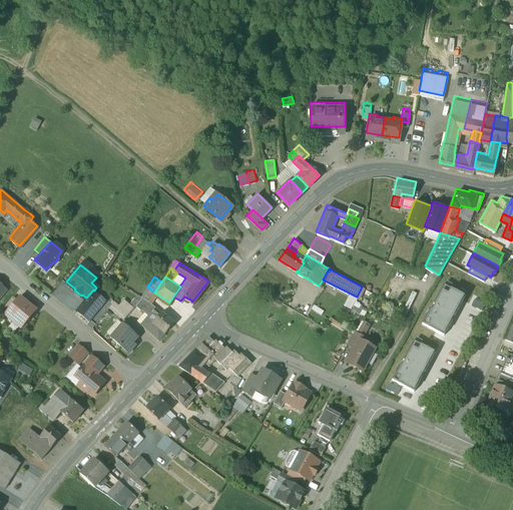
[(443,283),(422,323),(445,334),(465,294),(443,283)]
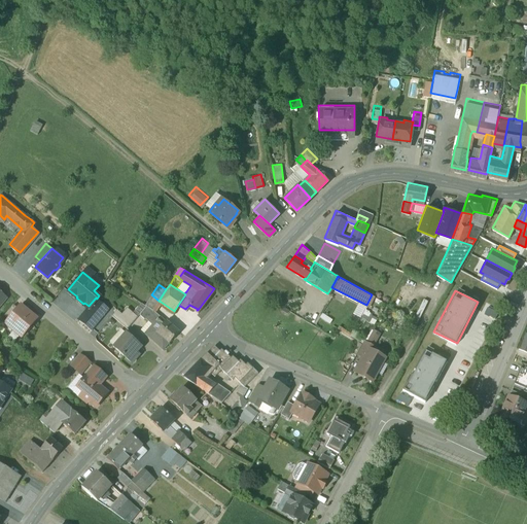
[(151,294),(145,303),(146,304),(151,307),(155,309),(161,302),(159,301),(151,294)]
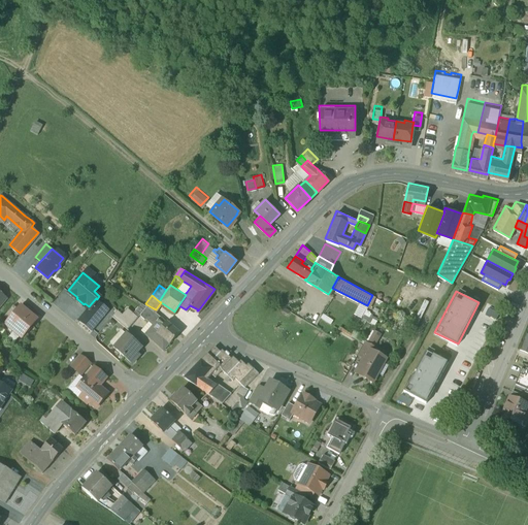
[(97,299),(96,298),(89,306),(79,318),(92,328),(108,308),(97,299)]
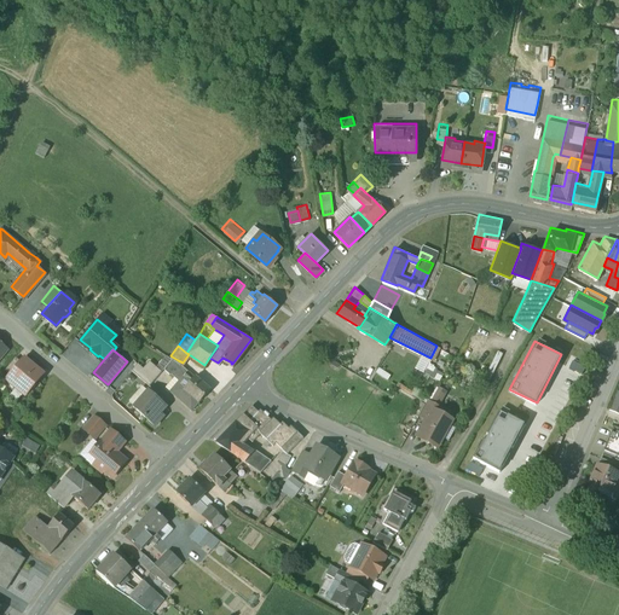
[(42,372),(24,357),(16,366),(12,371),(7,377),(16,384),(18,381),(28,389),(42,372)]
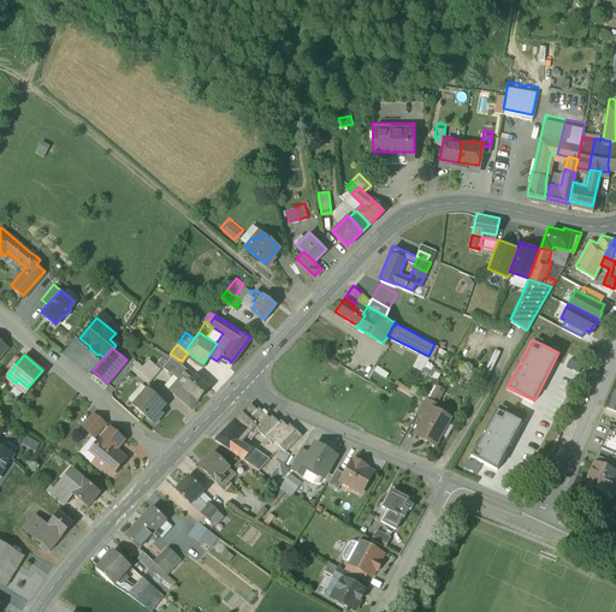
[(171,355),(163,364),(170,370),(170,369),(177,358),(171,355)]
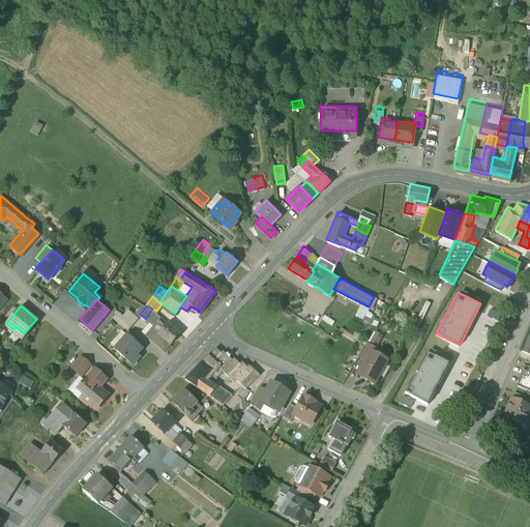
[(138,316),(127,306),(122,313),(133,322),(138,316)]
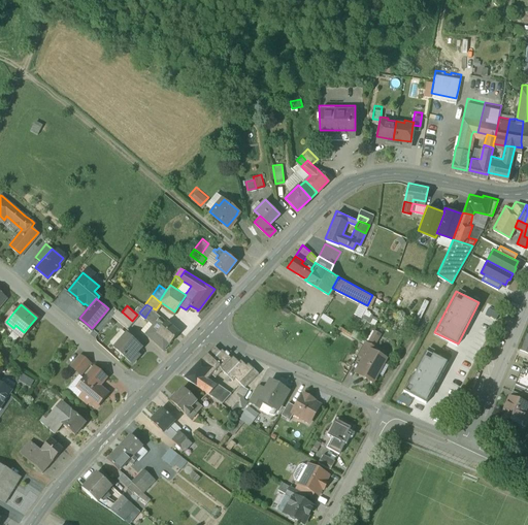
[(122,312),(117,307),(111,314),(127,327),(132,321),(122,312)]
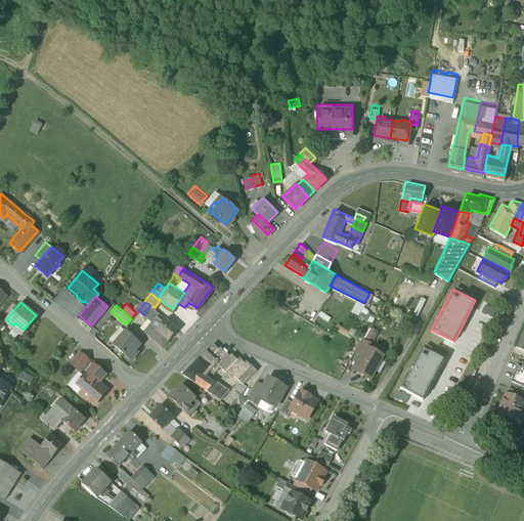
[(155,307),(150,305),(144,314),(151,320),(159,312),(155,307)]
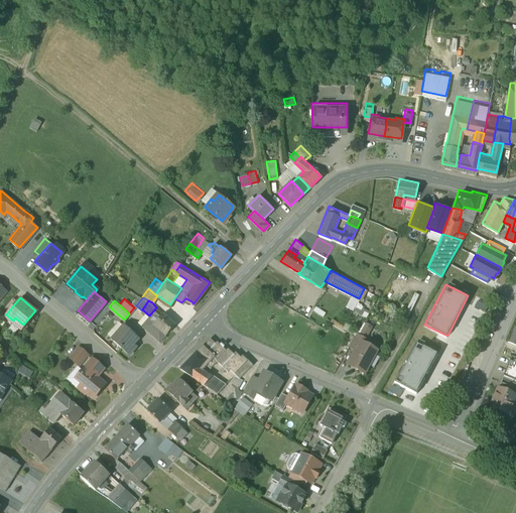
[(149,315),(141,325),(159,340),(165,334),(153,323),(162,312),(156,307),(149,315)]
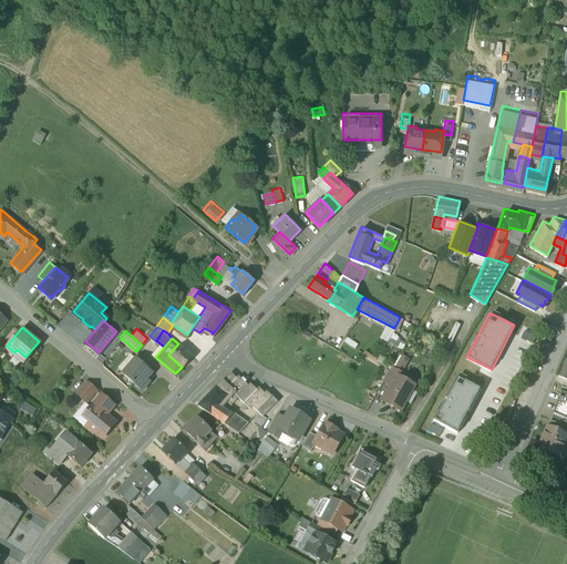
[(193,356),(178,344),(168,355),(182,367),(193,356)]
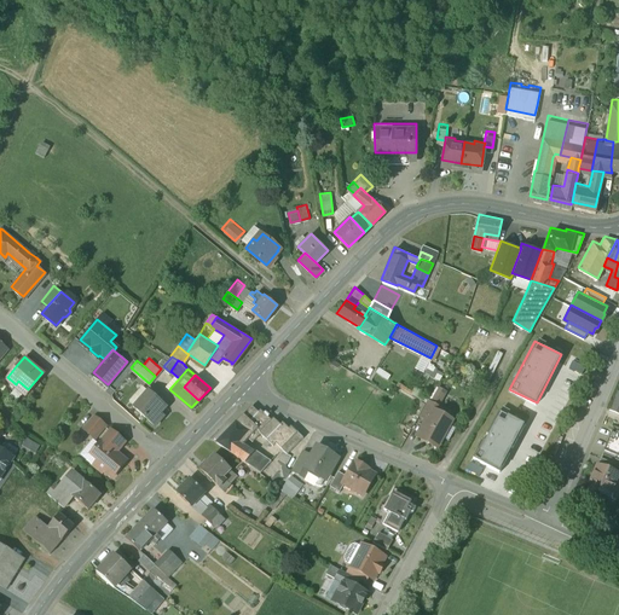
[(166,405),(148,389),(133,405),(156,423),(156,422),(162,415),(163,415),(160,411),(166,405)]
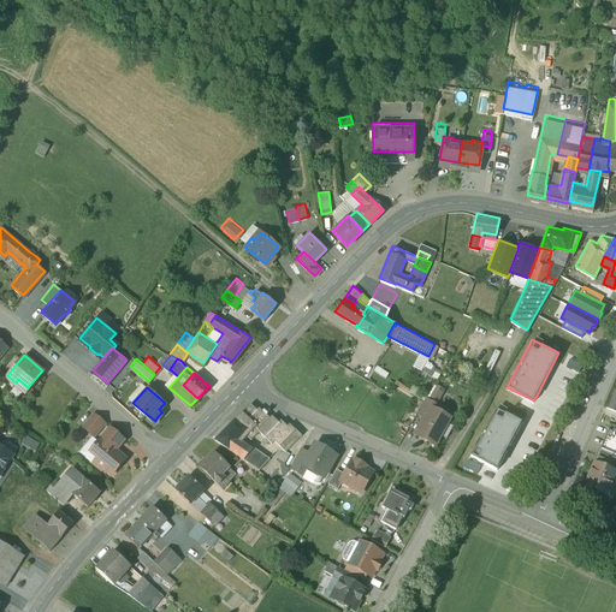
[(436,403),(425,396),(416,411),(424,416),(428,408),(432,410),(436,403)]
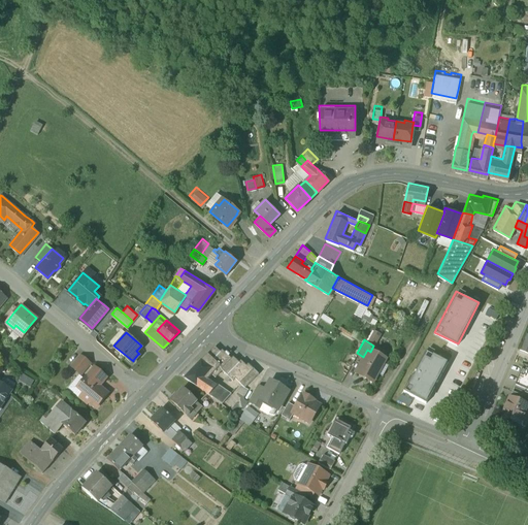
[(238,360),(233,355),(231,356),(228,354),(229,353),(226,350),(225,351),(222,348),(220,350),(215,343),(207,352),(220,364),(211,372),(215,375),(222,368),(232,379),(235,376),(245,363),(240,358),(238,360)]
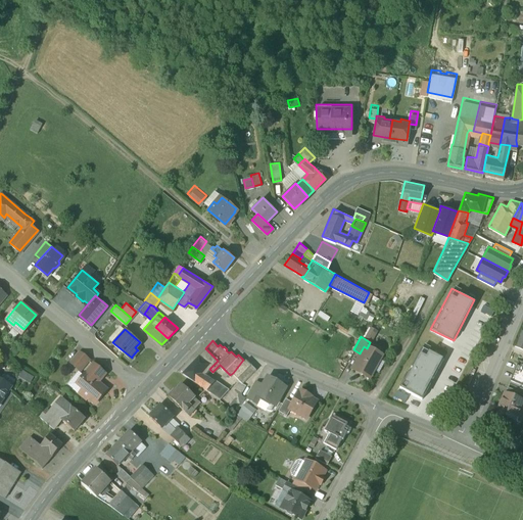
[(443,357),(421,345),(399,385),(422,397),(443,357)]
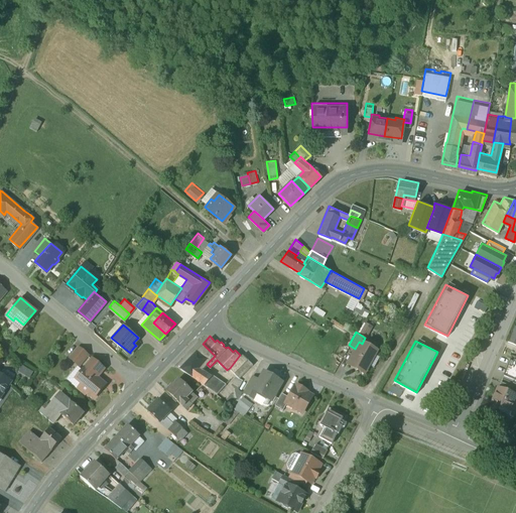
[(362,344),(359,342),(355,349),(348,362),(364,370),(375,351),(362,344)]
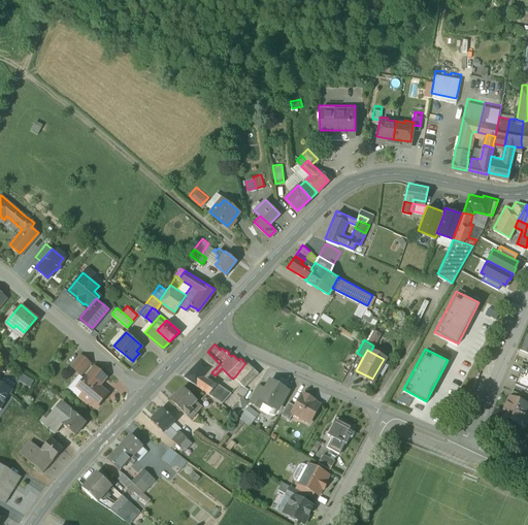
[(207,352),(184,375),(208,392),(216,384),(206,378),(211,372),(220,364),(207,352)]
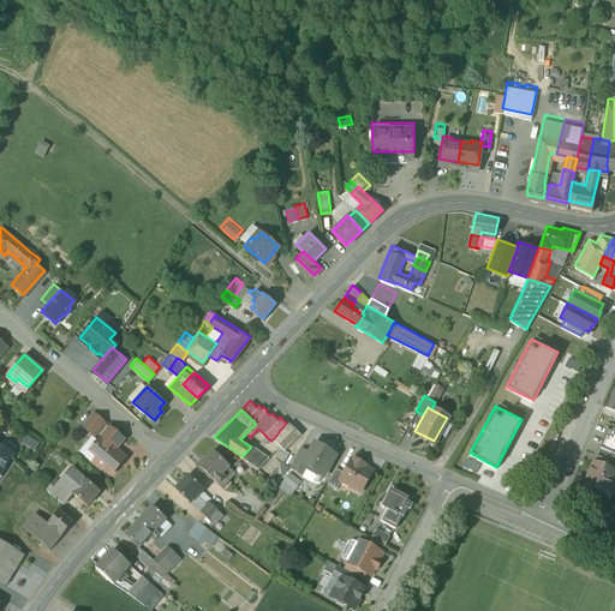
[(94,412),(83,424),(88,429),(99,417),(94,412)]
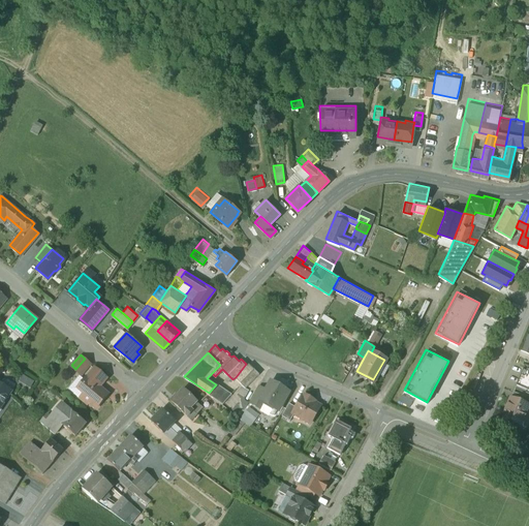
[(85,359),(75,369),(81,373),(90,363),(85,359)]
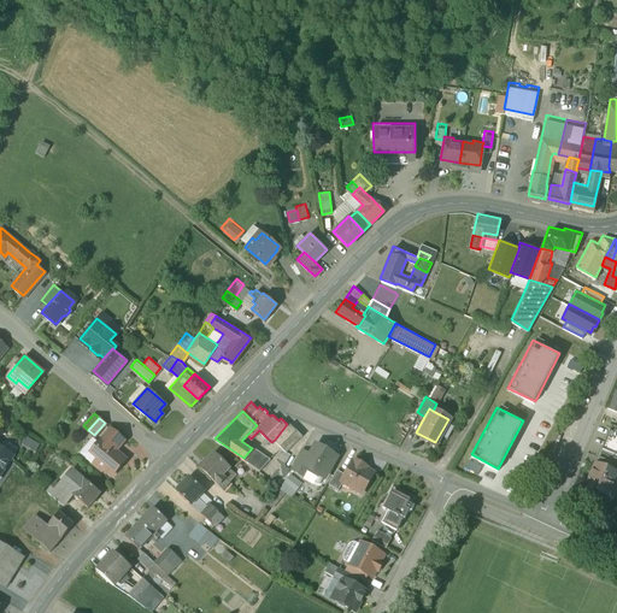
[(287,424),(275,440),(282,447),(286,451),(287,449),(301,434),(289,422),(287,424)]
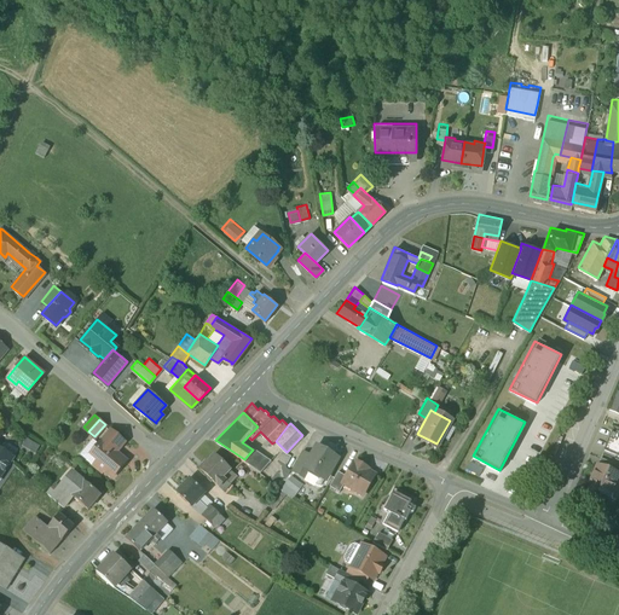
[(618,427),(613,425),(603,448),(618,454),(618,427)]
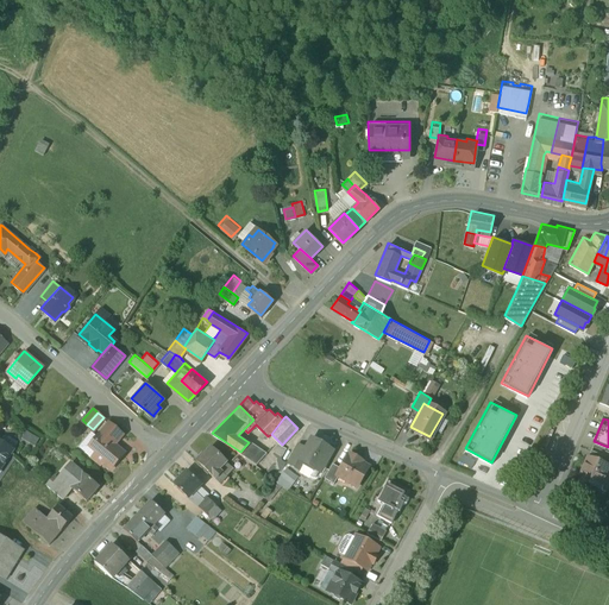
[(121,433),(108,421),(102,429),(115,440),(121,433)]
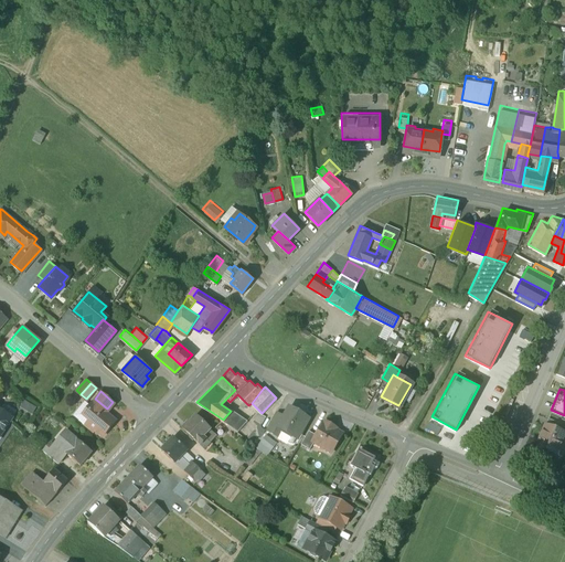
[(23,398),(19,404),(31,412),(35,405),(23,398)]
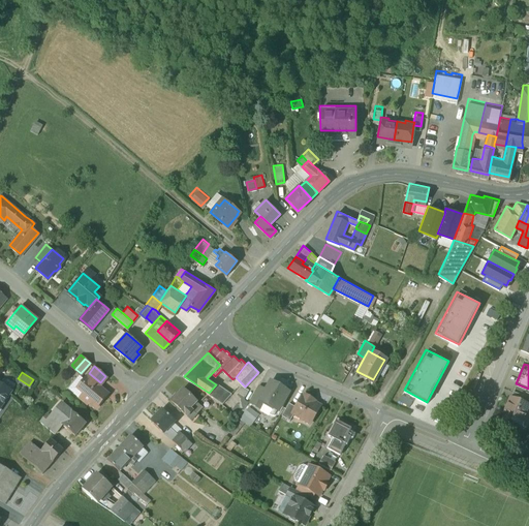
[(80,373),(68,387),(80,396),(83,392),(83,390),(78,385),(85,378),(80,374),(80,373)]
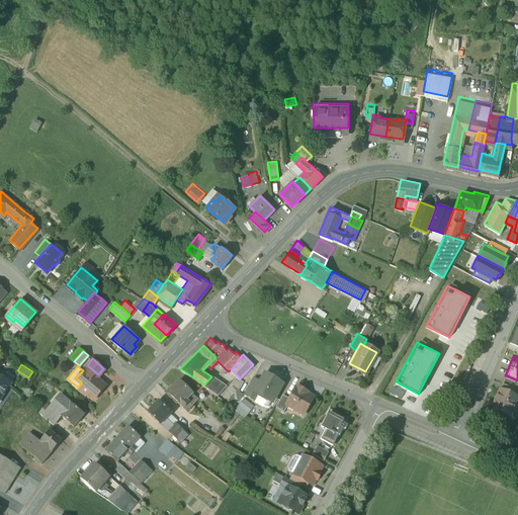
[(98,374),(87,365),(83,370),(76,377),(81,381),(81,383),(78,388),(85,394),(87,393),(93,398),(105,383),(97,376),(98,374)]
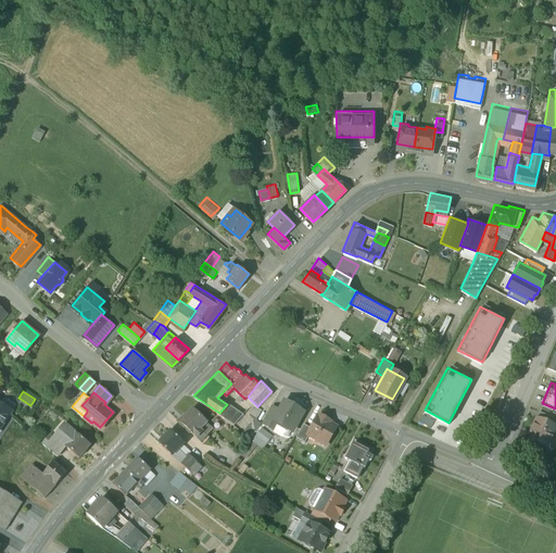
[(266,400),(261,411),(265,414),(270,404),(272,402),(266,400)]
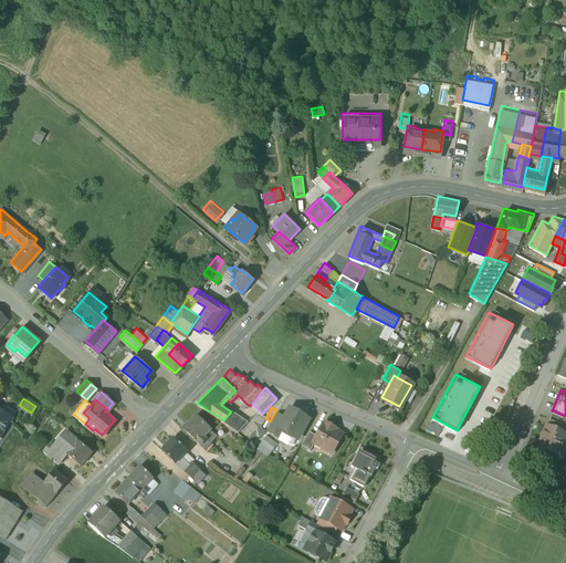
[(0,408),(0,433),(11,416),(0,408)]
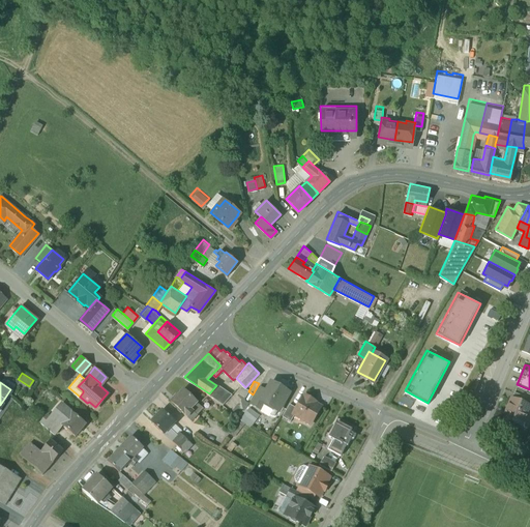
[(276,386),(269,382),(265,389),(260,399),(264,402),(277,409),(288,390),(277,385),(276,386)]
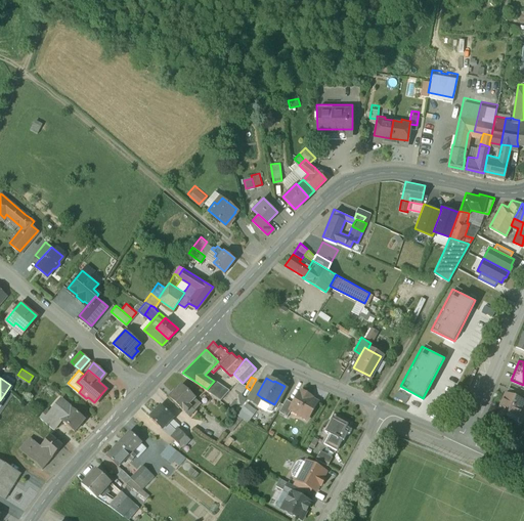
[(229,388),(216,379),(214,381),(207,389),(220,398),(229,388)]
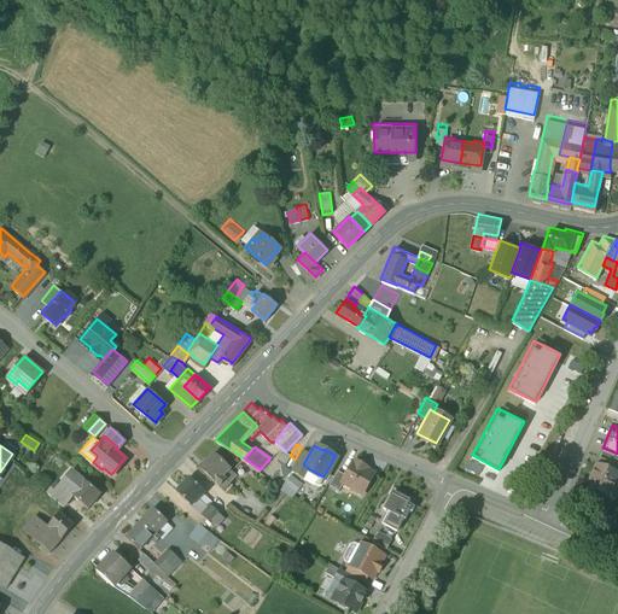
[(286,451),(283,448),(278,455),(286,461),(290,452),(287,450),(286,451)]
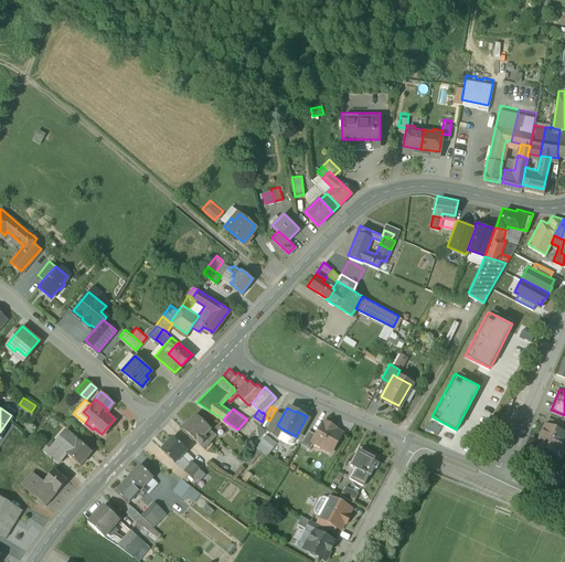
[(275,411),(269,421),(265,427),(278,435),(281,428),(277,425),(283,415),(275,411)]
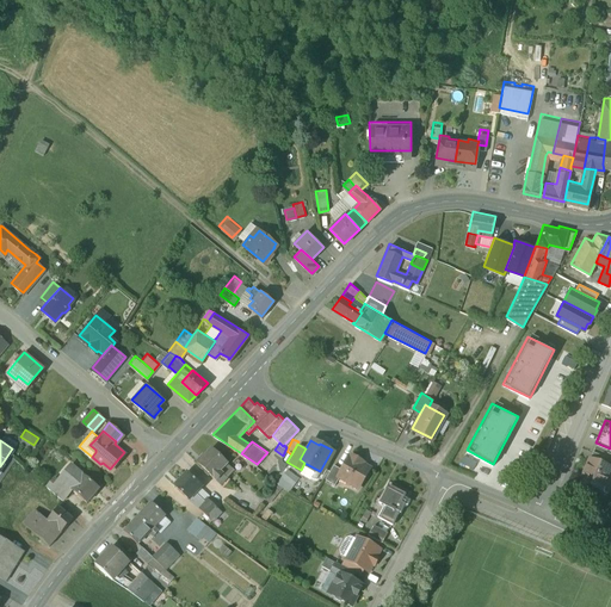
[(227,462),(211,446),(204,454),(202,453),(196,459),(221,483),(227,477),(220,469),(227,462)]
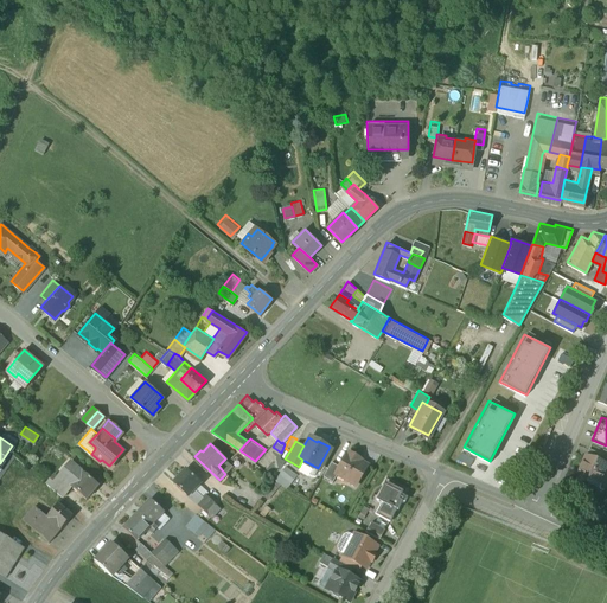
[(606,454),(589,447),(586,453),(602,460),(606,454)]
